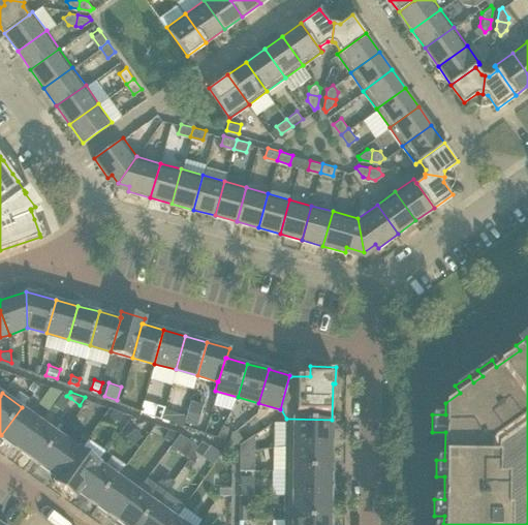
[(62,393),(54,403),(62,409),(70,398),(66,396),(62,393)]
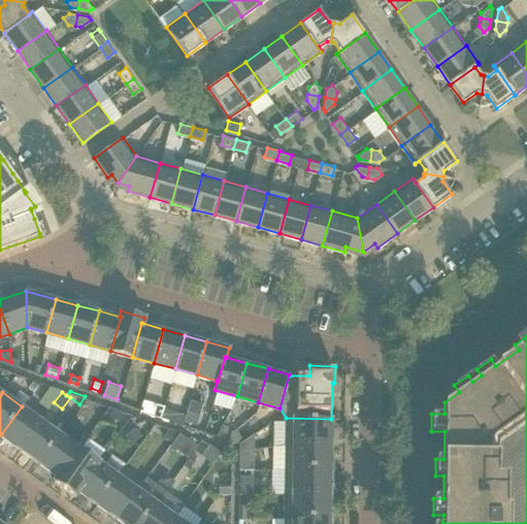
[(143,398),(140,410),(162,416),(165,404),(143,398)]
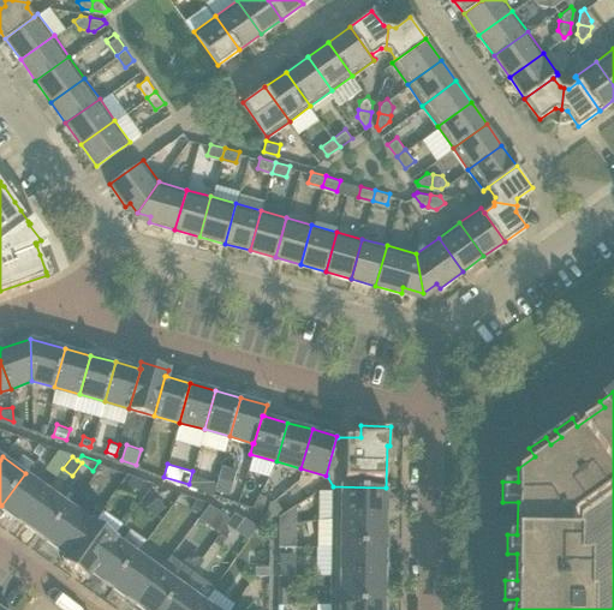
[(222,464),(215,489),(230,492),(237,467),(222,464)]
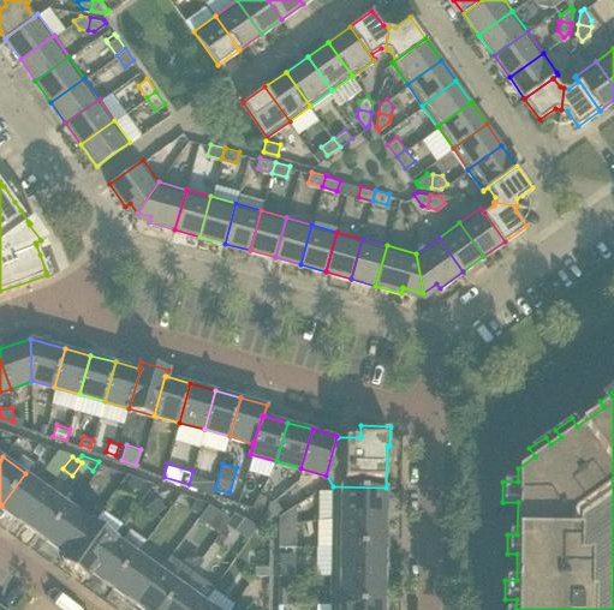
[(25,473),(1,506),(24,522),(47,489),(25,473)]
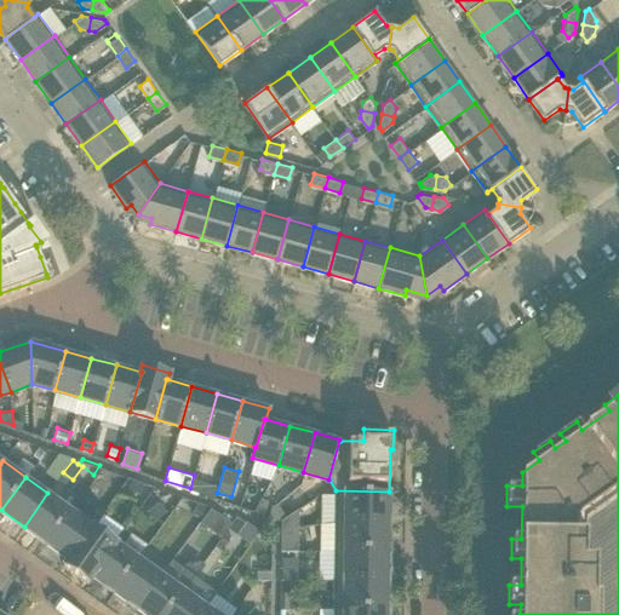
[(132,477),(129,487),(141,492),(144,482),(132,477)]
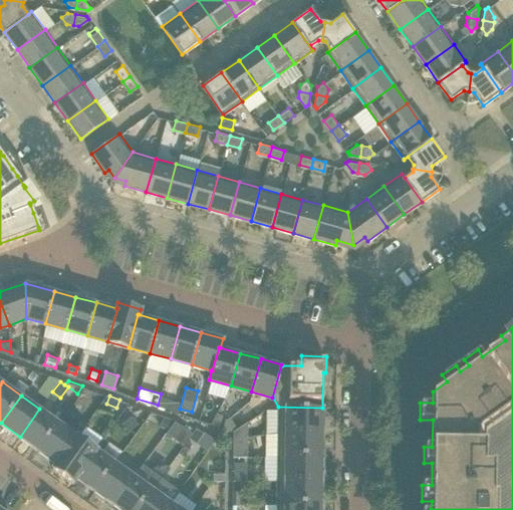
[(161,397),(159,404),(169,407),(171,400),(161,397)]
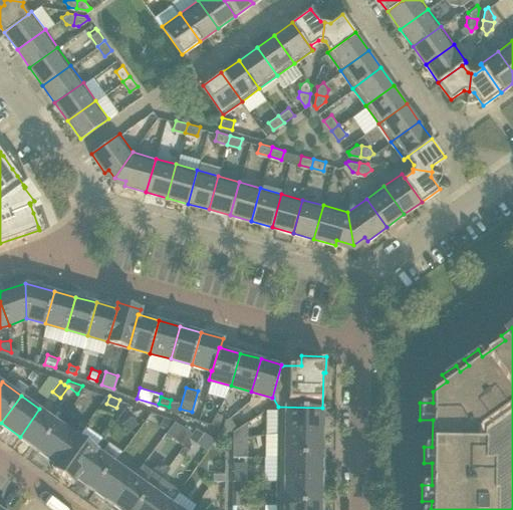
[(278,407),(278,431),(322,432),(322,408),(278,407)]
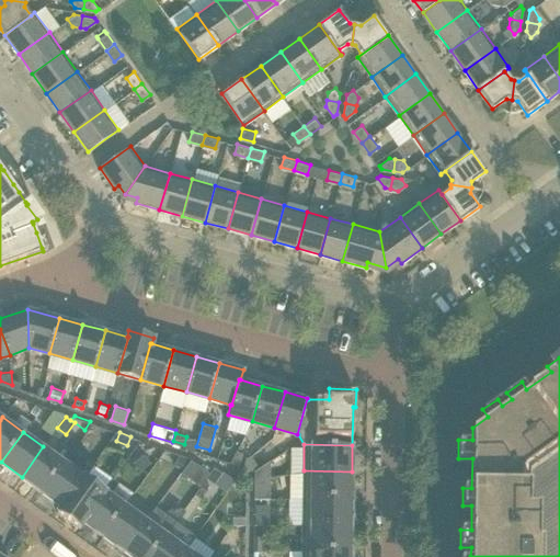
[(43,446),(22,477),(42,491),(64,461),(43,446)]
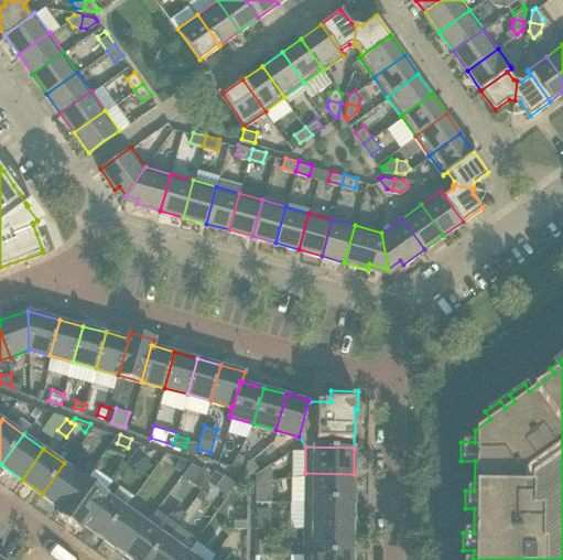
[(142,452),(132,460),(141,472),(151,464),(142,452)]
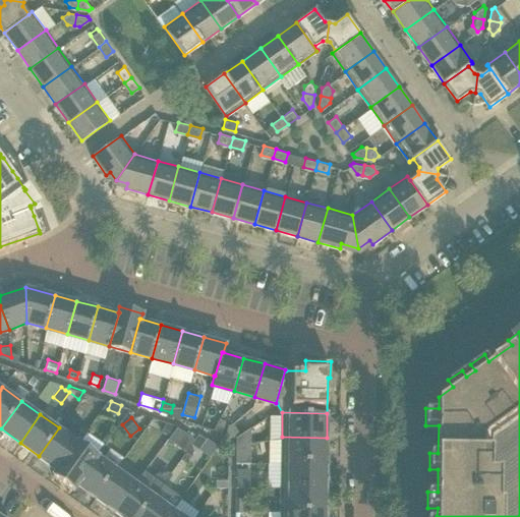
[(167,421),(161,429),(169,435),(175,426),(167,421)]
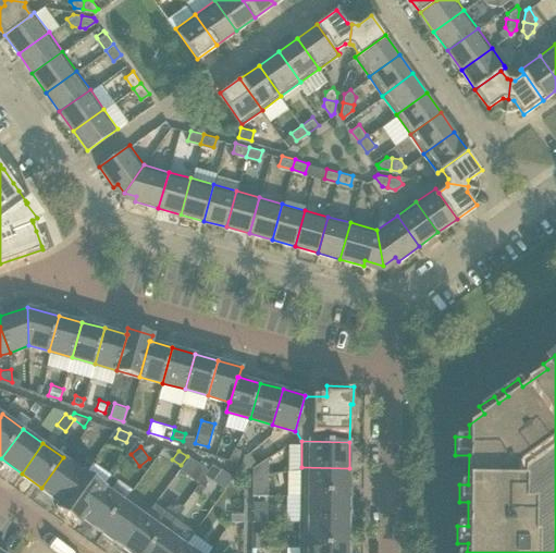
[(252,466),(252,474),(269,471),(269,455),(257,464),(252,466)]
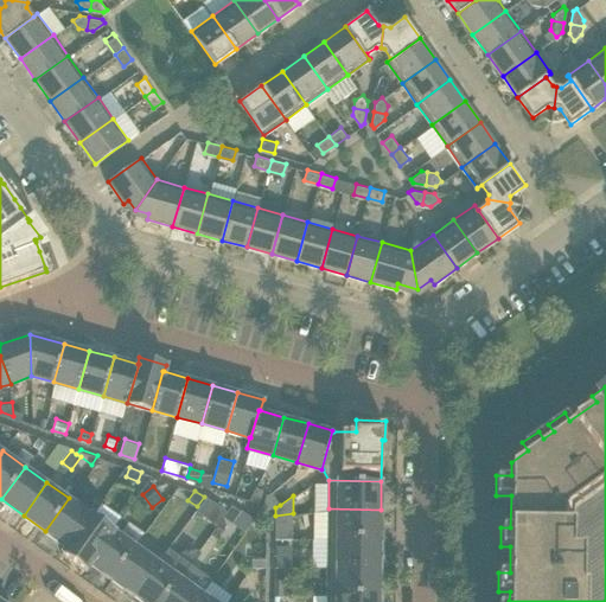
[(91,513),(69,498),(45,531),(67,545),(68,546),(91,513)]
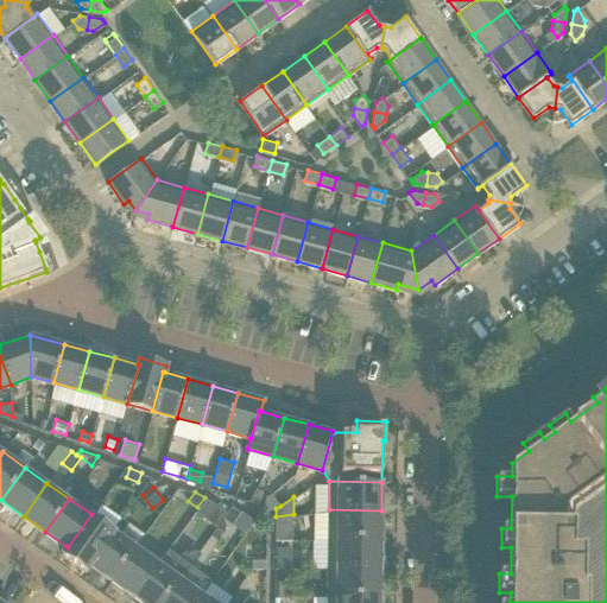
[(233,503),(223,515),(246,532),(255,518),(242,509),(241,509),(233,503)]
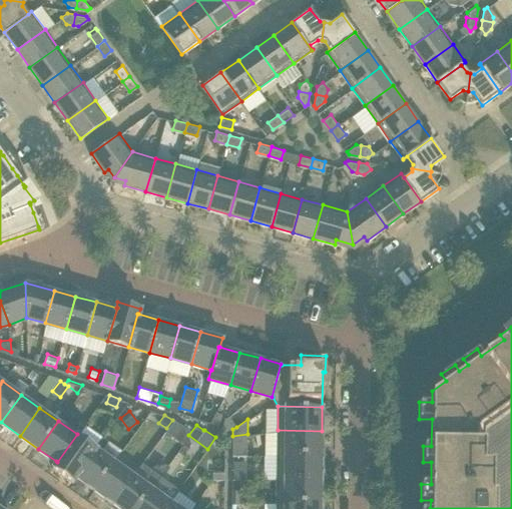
[(278,430),(277,454),(321,455),(322,431),(278,430)]
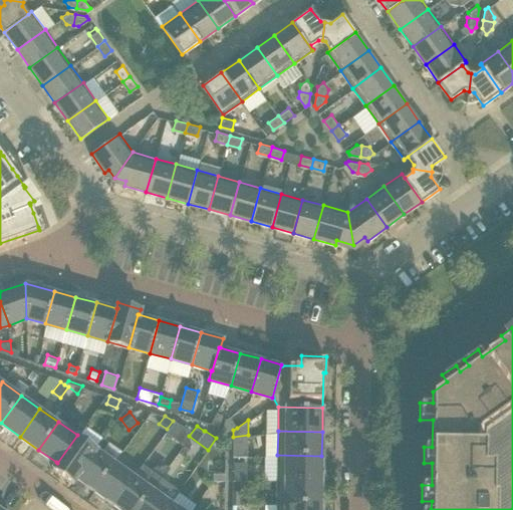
[(57,463),(56,462),(53,467),(73,482),(76,477),(75,476),(95,449),(77,435),(57,463)]
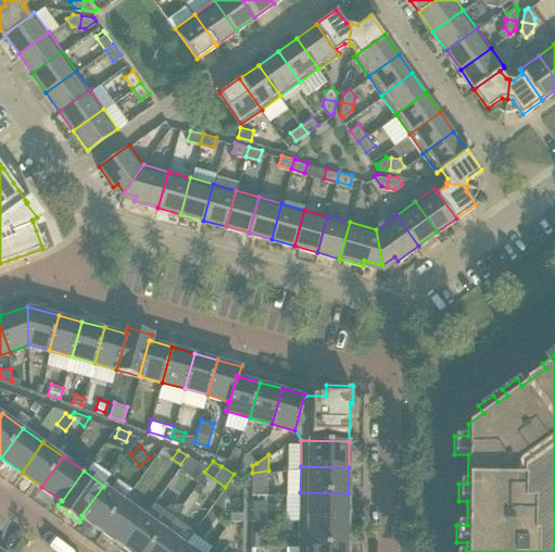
[(252,473),(252,492),(267,492),(268,471),(252,473)]
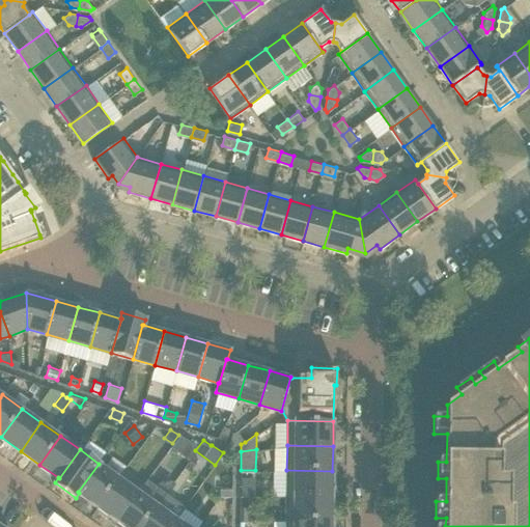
[(118,477),(99,464),(78,492),(79,493),(98,505),(118,477)]
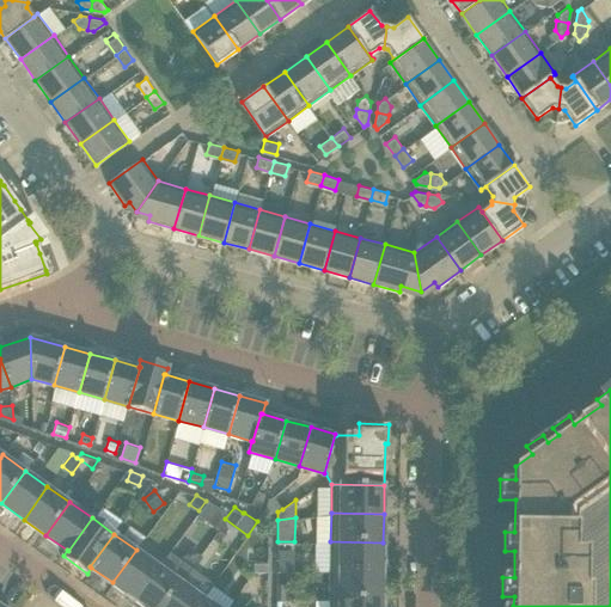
[(383,543),(330,541),(330,570),(383,571),(383,543)]
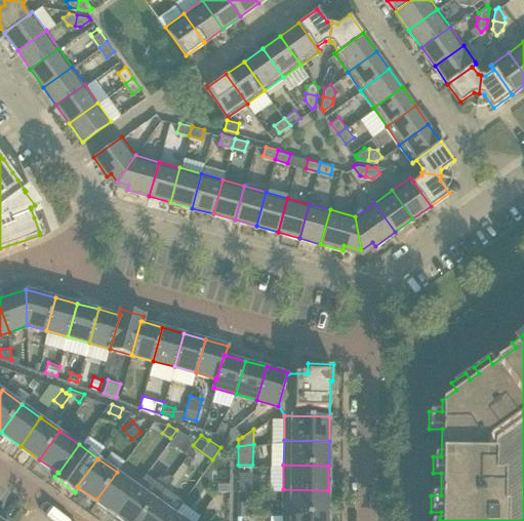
[(135,485),(117,472),(96,499),(116,514),(135,485)]
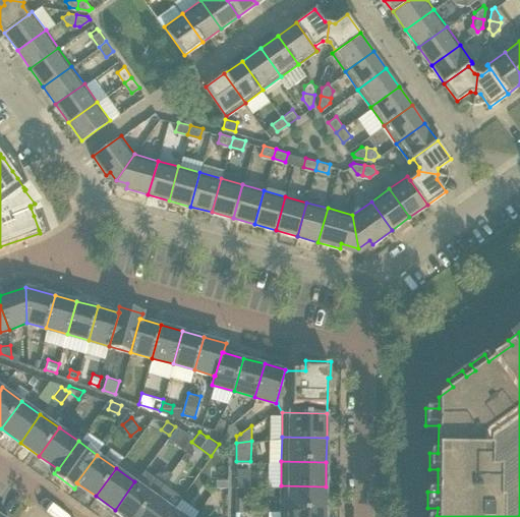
[(236,468),(236,485),(249,485),(249,468),(236,468)]
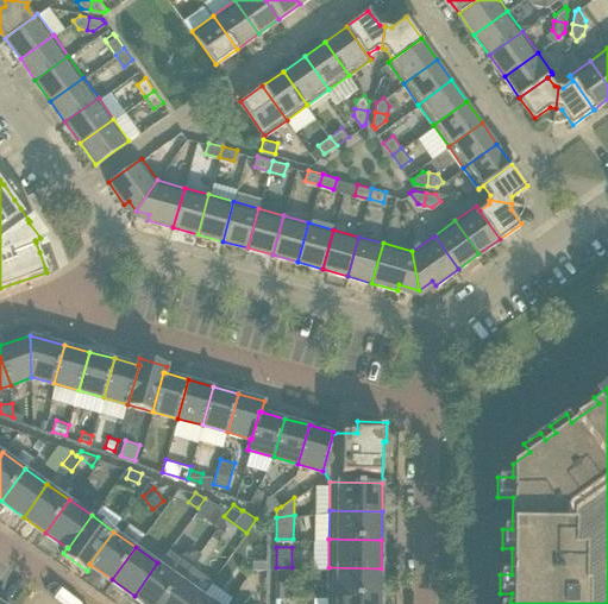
[(252,558),(252,568),(267,568),(267,558),(252,558)]
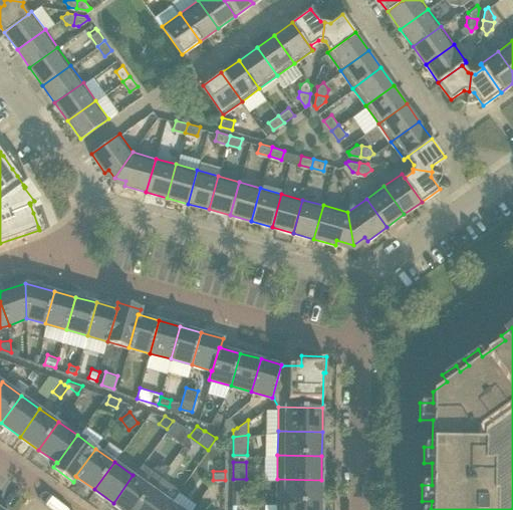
[(133,475),(113,503),(122,509),(136,509),(152,488),(133,475)]
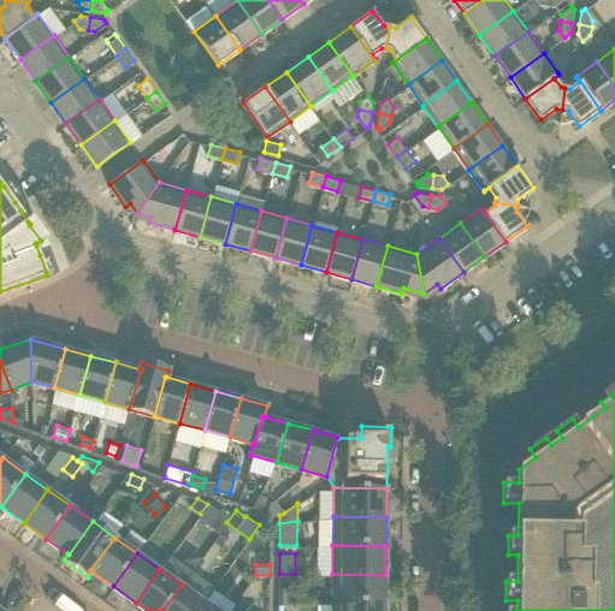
[(385,575),(332,574),(332,603),(385,604),(385,575)]
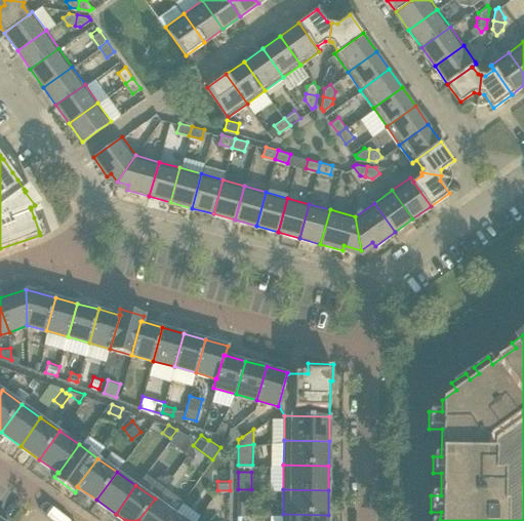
[(155,498),(138,520),(167,520),(173,512),(155,498)]
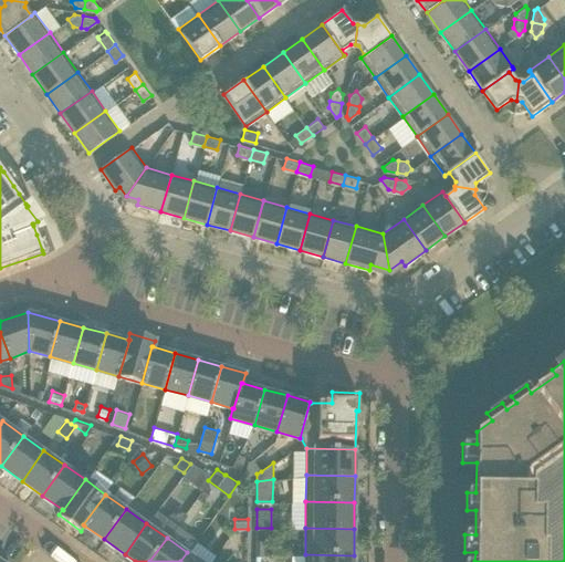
[(255,540),(255,553),(271,553),(271,540),(255,540)]
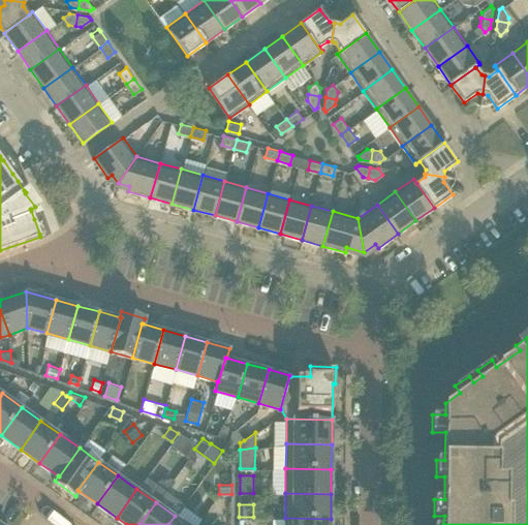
[(187,524),(175,516),(168,524),(187,524)]
